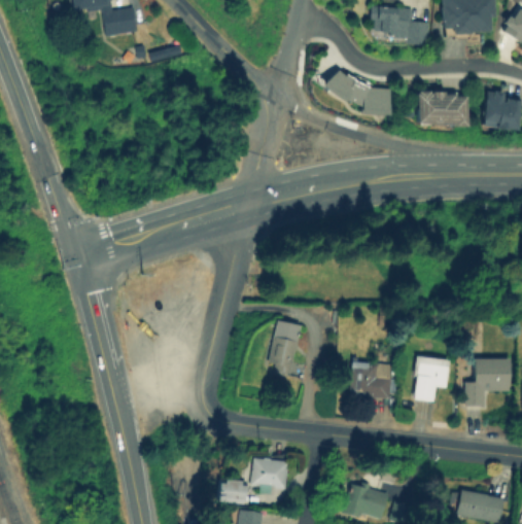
[(136,33),(134,8),(112,10),(111,0),(72,0),(74,12),(102,9),(105,36),(136,33)]
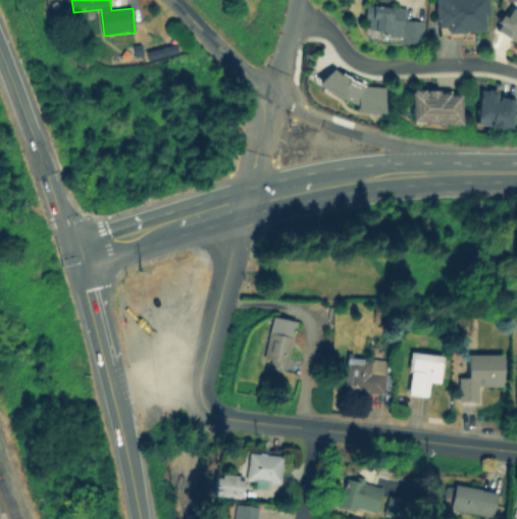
[(489,0),(437,0),(438,34),(490,33),(489,0)]
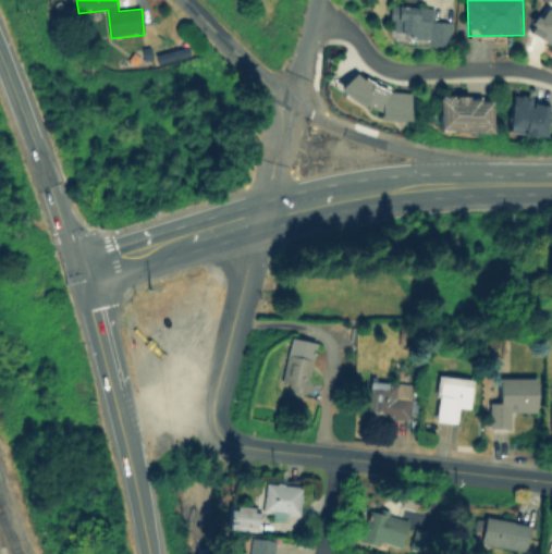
[(551,3),(531,32),(551,46),(551,3)]
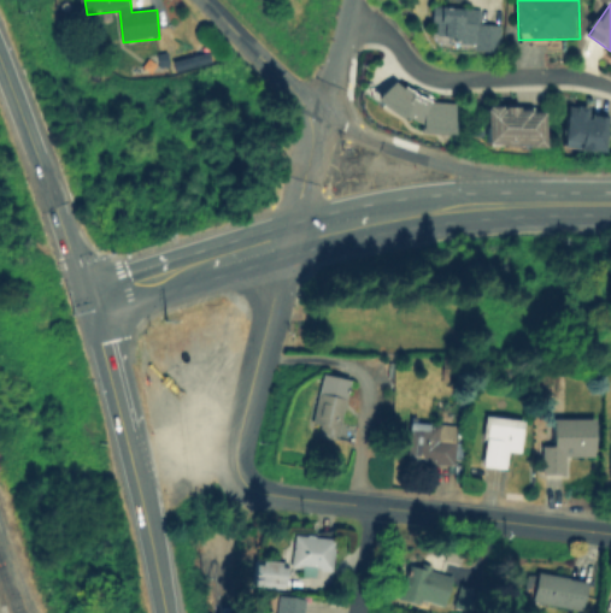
[(482,11),(435,7),(433,40),(477,43),(477,52),(501,53),(503,27),(481,25),(482,11)]
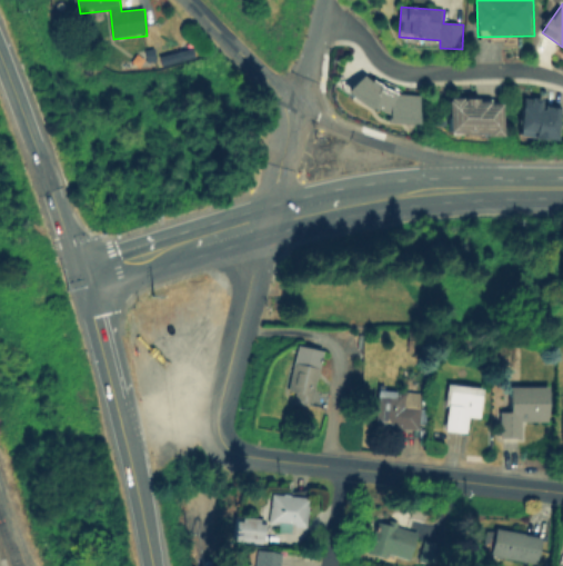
[(420,91),(354,86),(352,106),(390,109),(389,123),(418,126),(420,91)]
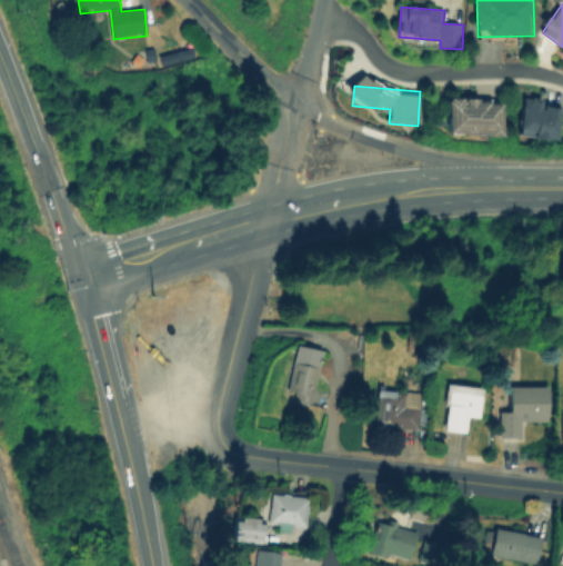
[(502,99),(448,99),(448,136),(502,136),(502,99)]
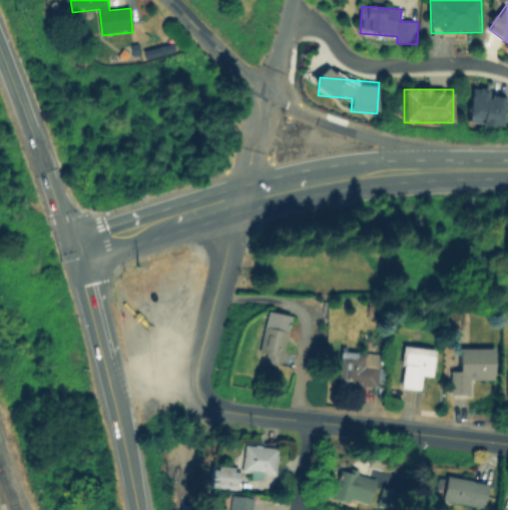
[(502,127),(505,92),(472,89),(469,124),(502,127)]
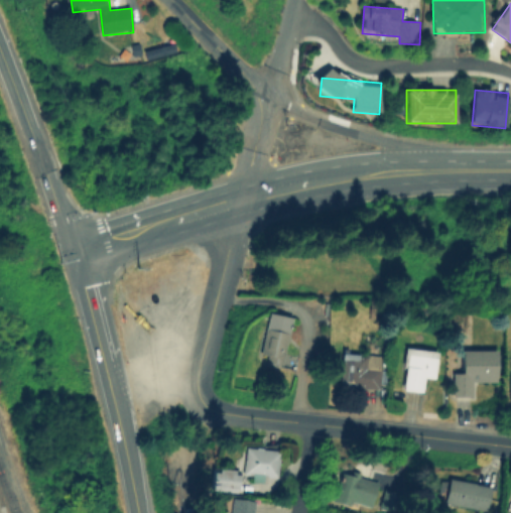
[(283,366),(295,319),(272,313),(261,361),(283,366)]
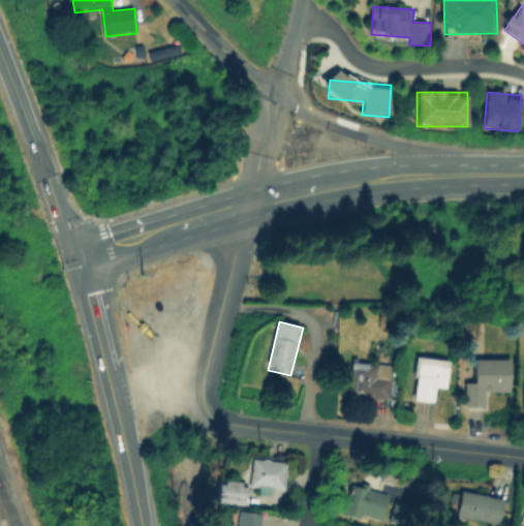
[(415,402),(435,403),(436,390),(449,390),(451,362),(419,359),(415,402)]
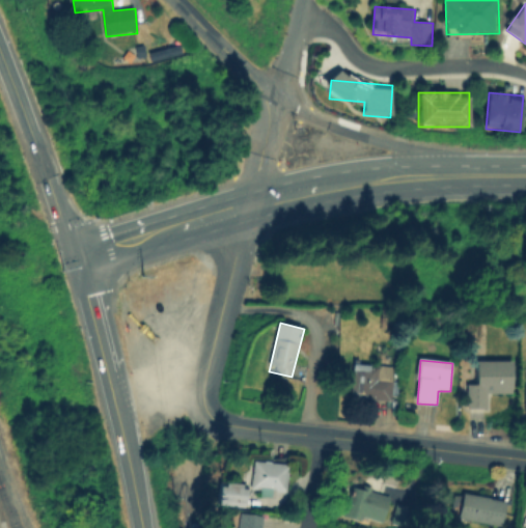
[(515,362),(479,362),(479,385),(469,385),(469,409),(492,409),(492,395),(515,395),(515,362)]
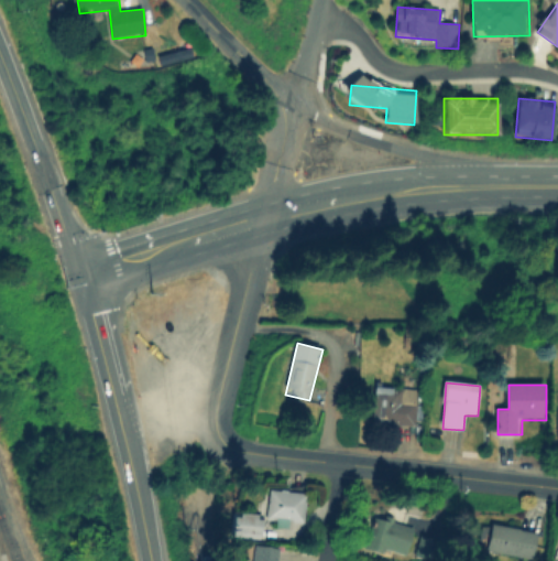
[(374,424),(419,427),(422,390),(376,387),(374,424)]
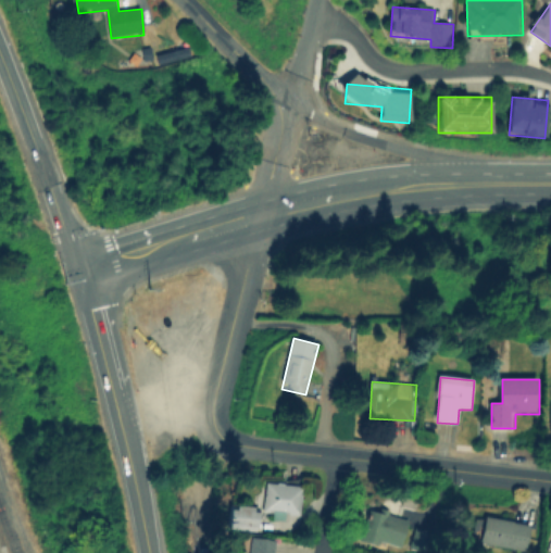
[(302,516),(304,485),(266,484),(264,514),(275,514),(275,519),(286,519),(286,515),(302,516)]
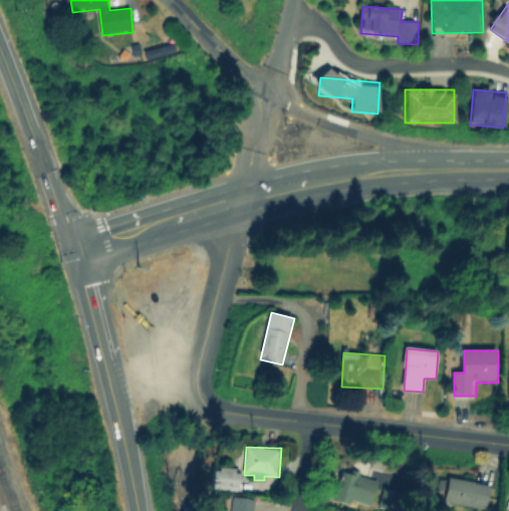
[(236,492),(239,471),(215,468),(212,488),(236,492)]
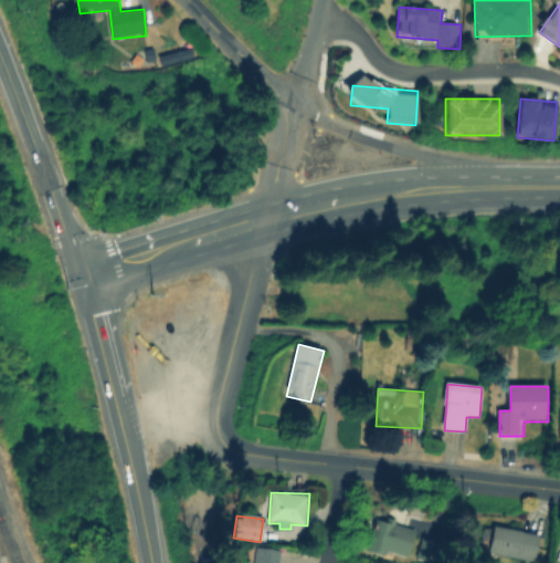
[(367,551),(409,560),(416,527),(374,517),(367,551)]
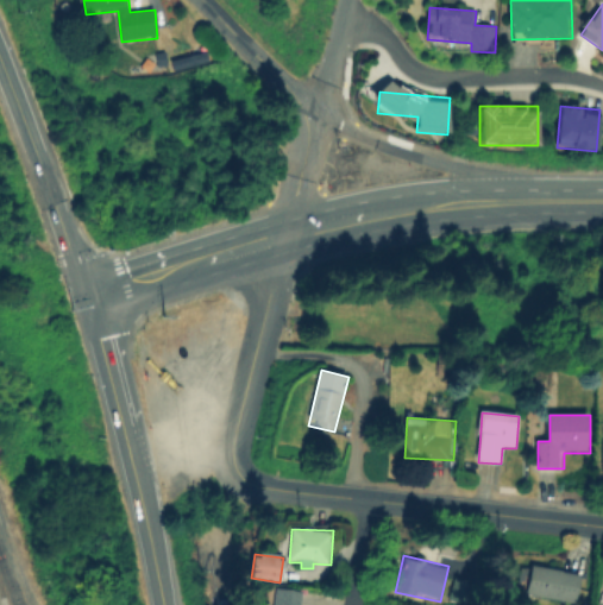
[(582,574),(533,566),(528,596),(577,604),(582,574)]
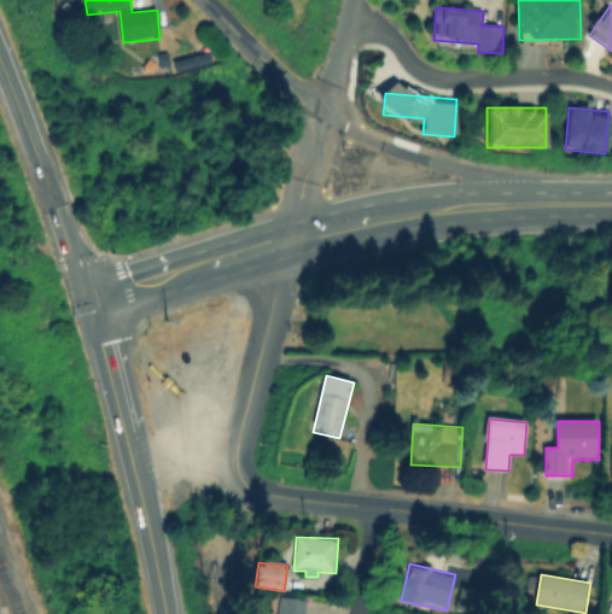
[(459,612),(464,613),(474,613),(479,592),(464,589),(459,612)]
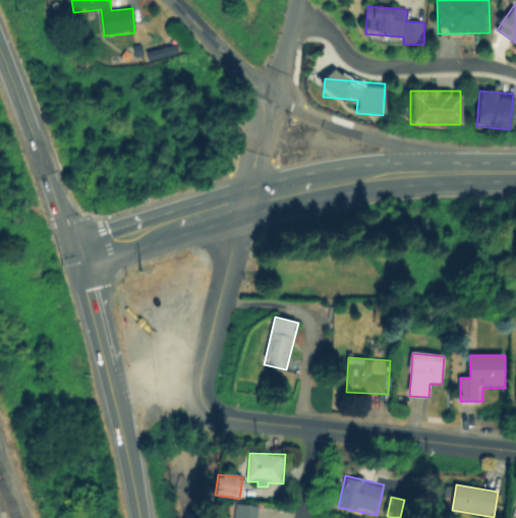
[(259,517),(259,505),(235,506),(235,517),(259,517)]
